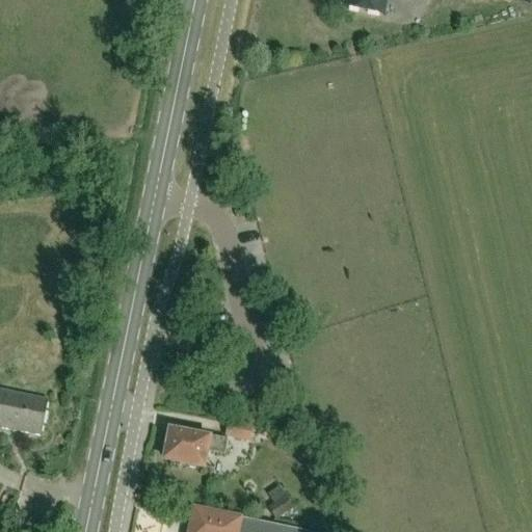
[(383,0),(344,0),(344,4),(381,12),(383,0)]
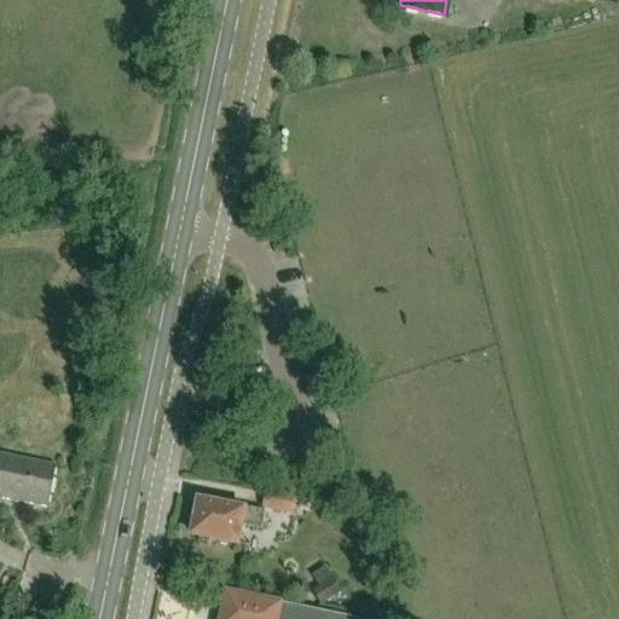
[(0,497),(46,507),(53,463),(0,452),(0,497)]
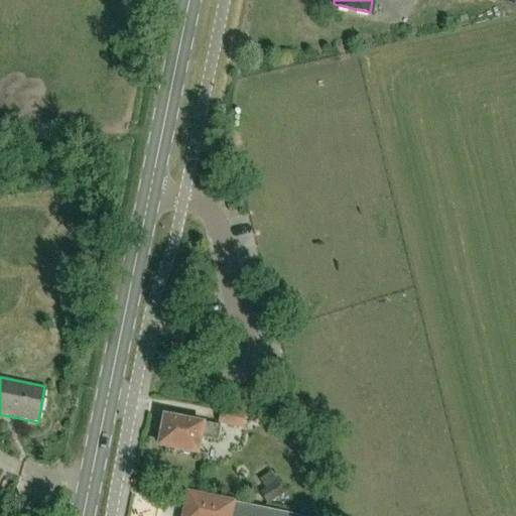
[(242,427),(244,414),(221,409),(218,422),(242,427)]
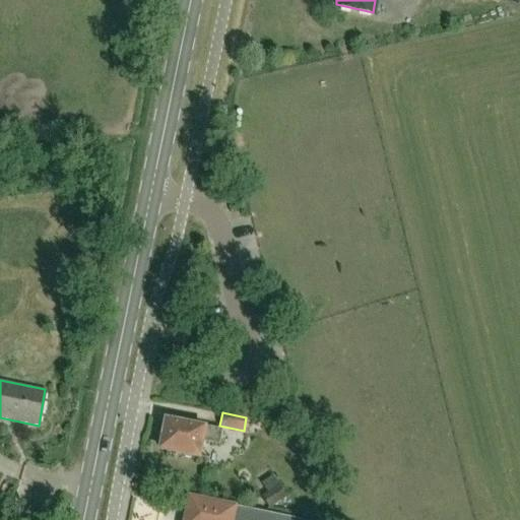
[(188,425),(166,420),(160,449),(199,456),(202,441),(218,444),(221,429),(203,426),(203,425),(189,421),(188,425)]
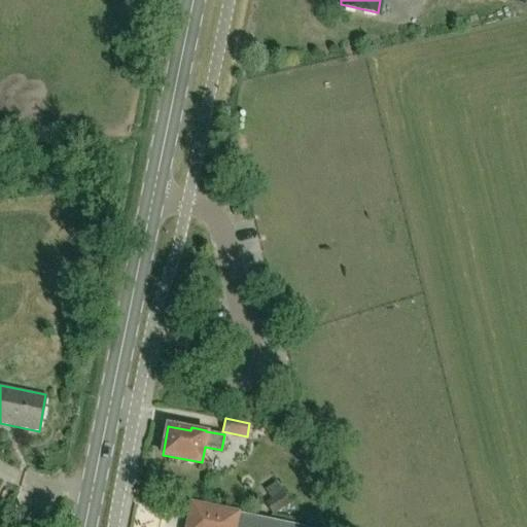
[(311,526),(305,526),(190,503),(185,526),(311,526)]
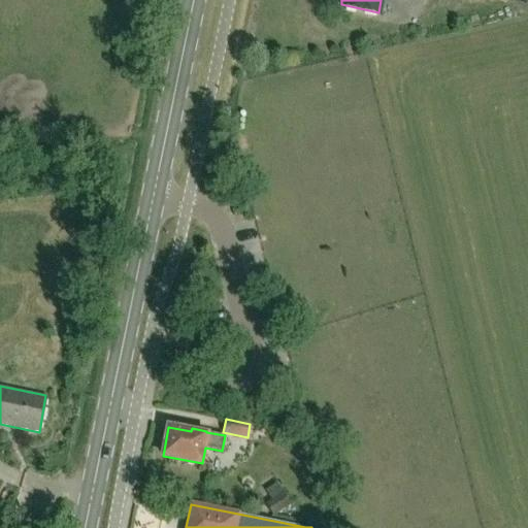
All buildings are outlined.
